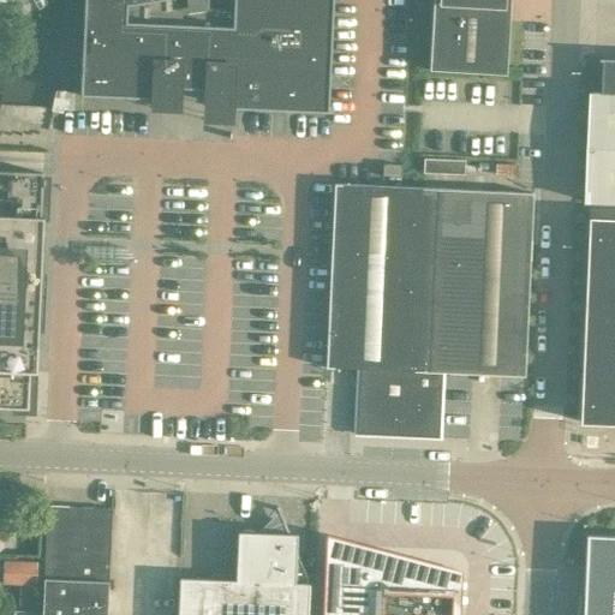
[(83,0),(79,95),(154,99),(155,93),(180,94),(180,88),(202,89),(202,91),(228,93),(228,108),(324,112),(324,113),(328,113),(332,0),(232,0),(232,9),(207,7),(207,0),(83,0)]
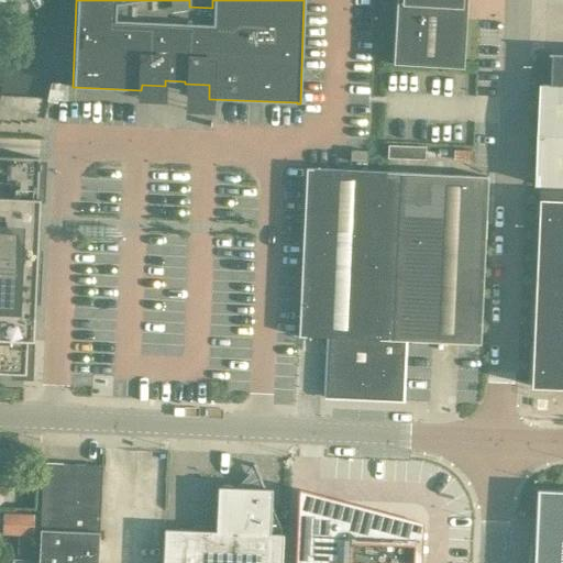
[(396,0),(392,64),(462,68),(466,0),(396,0)]
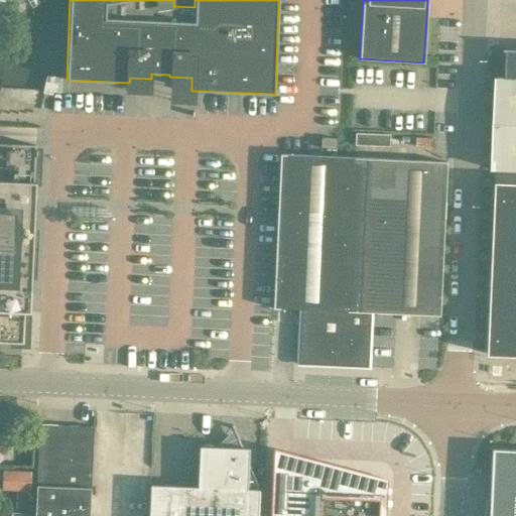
[(508,50),(507,78),(497,78),(493,169),(515,169),(515,48),(506,48),(506,50),(508,50)]
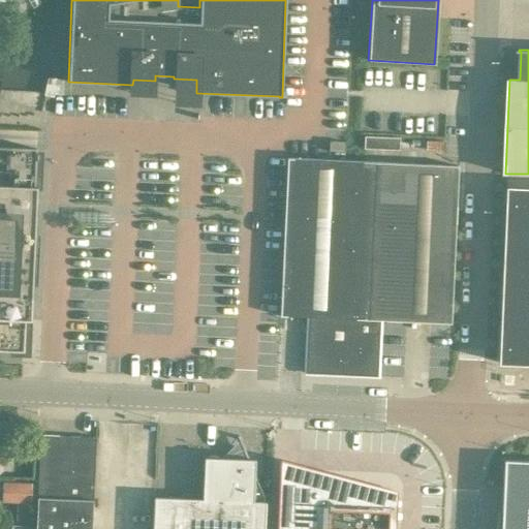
[(400,138),(364,136),(364,149),(399,151),(400,138)]
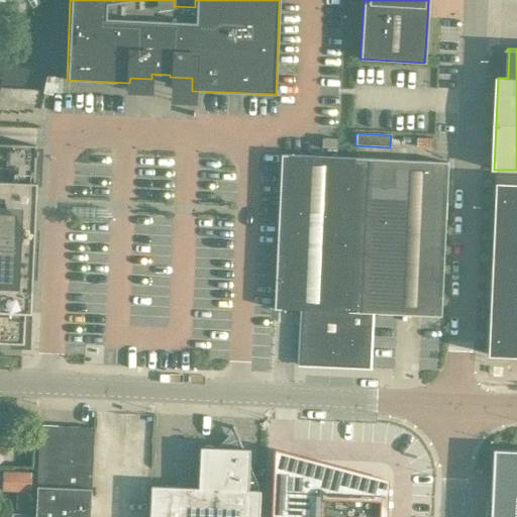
[(0,342),(22,344),(24,312),(29,313),(31,280),(29,280),(32,230),(34,230),(35,182),(33,182),(35,145),(0,143),(0,342)]
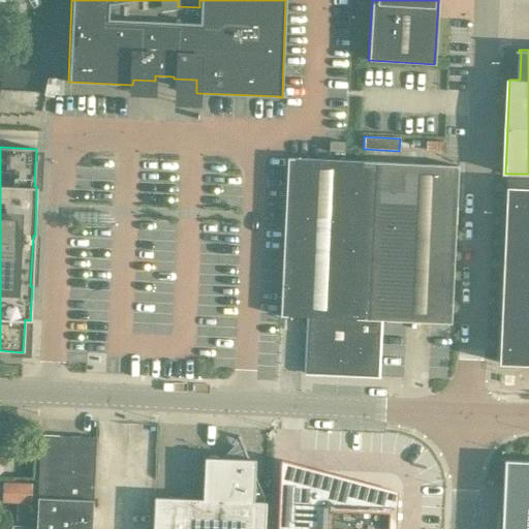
[(308,317),(305,373),(377,376),(380,319),(449,323),(458,165),(286,158),(280,316),(308,317)]
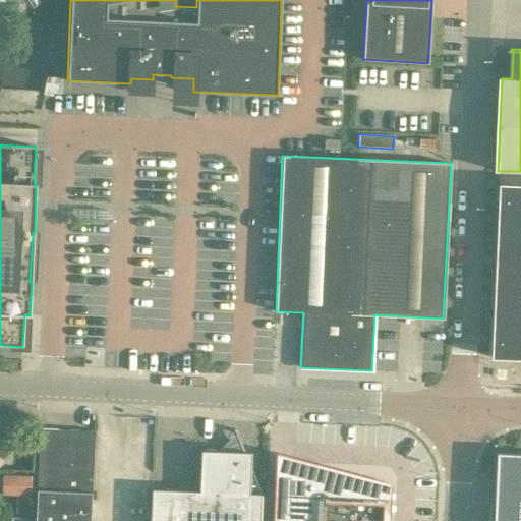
[(520,184),(502,184),(495,359),(520,360),(520,184)]
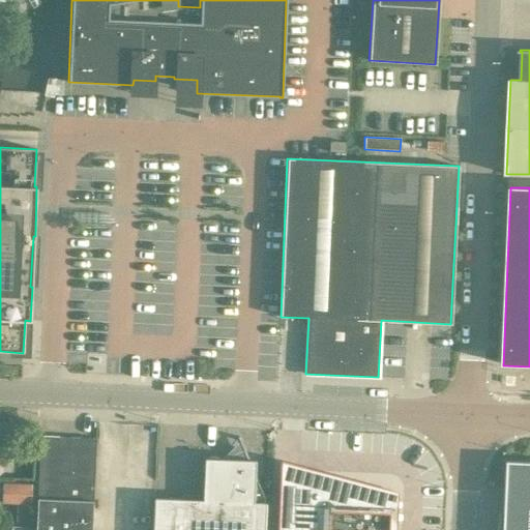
[(35,529),(91,529),(96,439),(40,436),(35,529)]
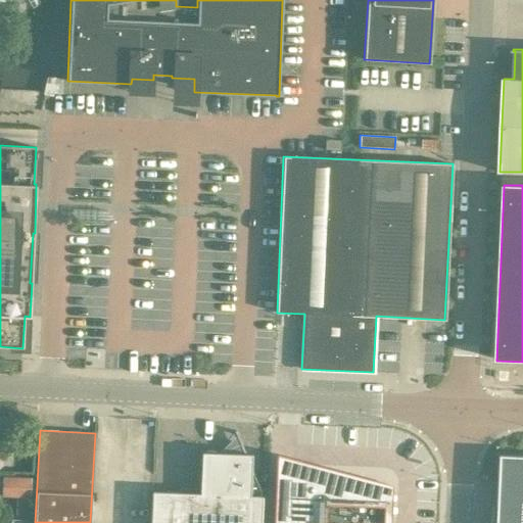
[(152,491),(150,522),(262,522),(263,496),(260,496),(260,491),(241,444),(219,454),(201,453),(200,493),(152,491)]
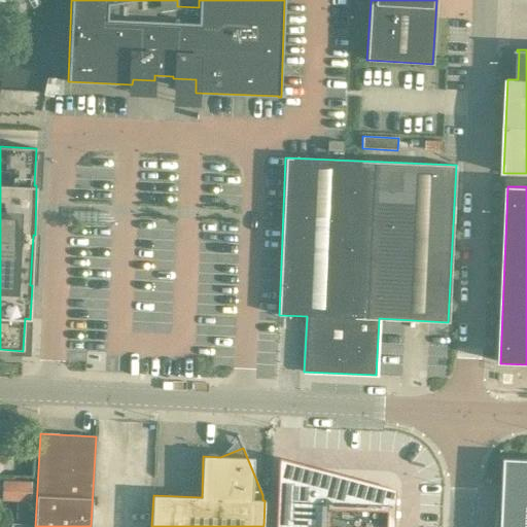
[(275,526),(393,526),(395,489),(279,458),(275,526)]
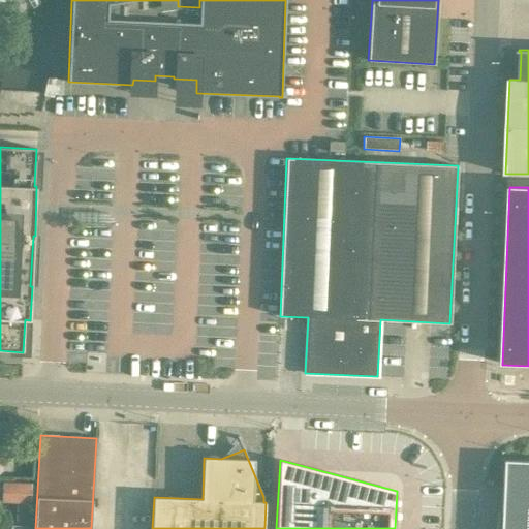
[(528,528),(528,462),(505,461),(501,528),(528,528)]
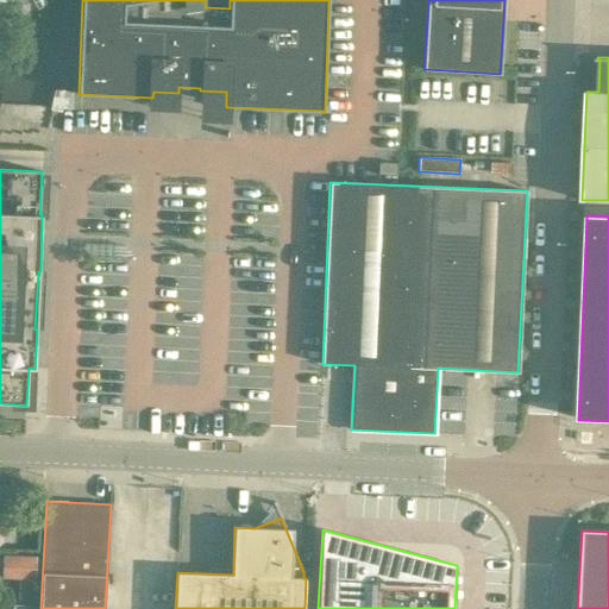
[(36,557),(2,556),(1,578),(35,579),(36,557)]
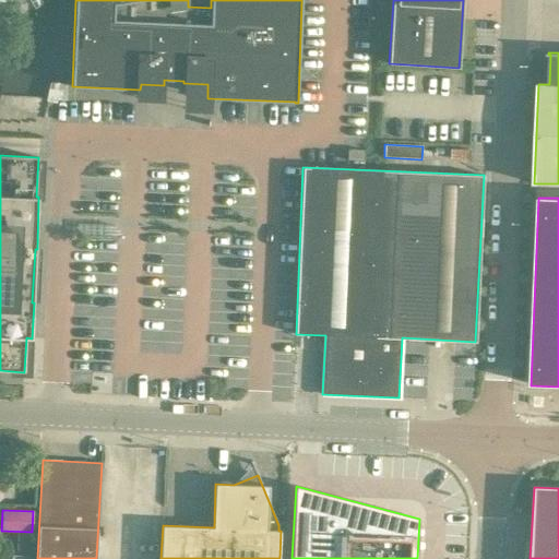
[(18,532),(16,548),(30,548),(31,532),(24,532),(18,532)]
